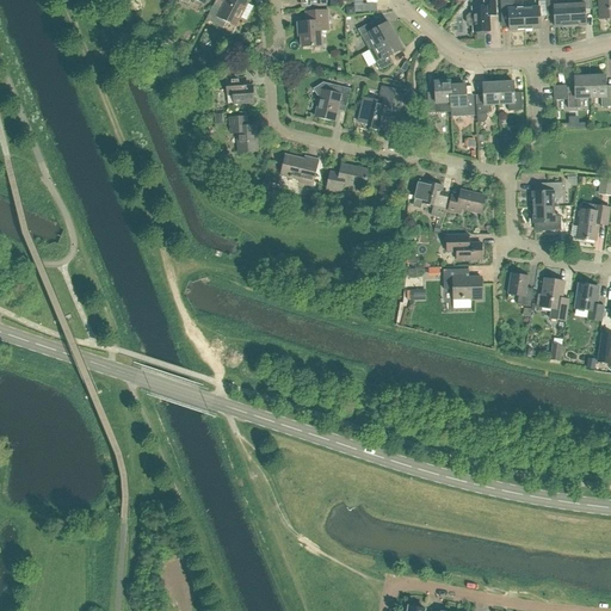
[(253,7),(239,0),(227,0),(226,4),(217,0),(216,0),(207,20),(223,29),(227,20),(236,25),(240,18),(246,20),(253,7)]
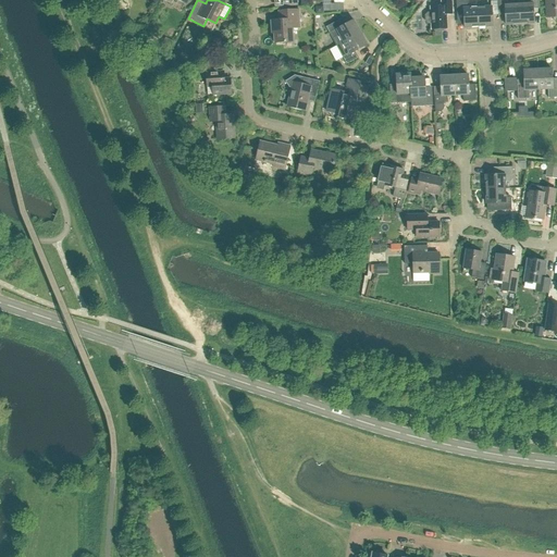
[(447,29),(446,15),(453,15),(452,0),(441,0),(442,8),(432,8),(432,13),(428,13),(425,16),(425,22),(429,25),(433,24),(433,29),(447,29)]
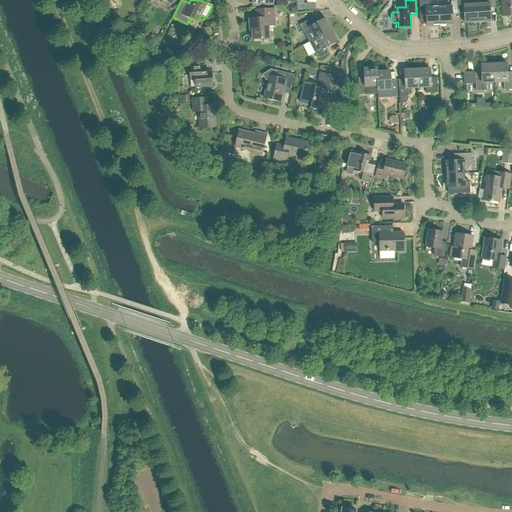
[(458,14),(458,11),(457,0),(451,0),(452,7),(439,7),(440,25),(453,24),(452,15),(458,14)]
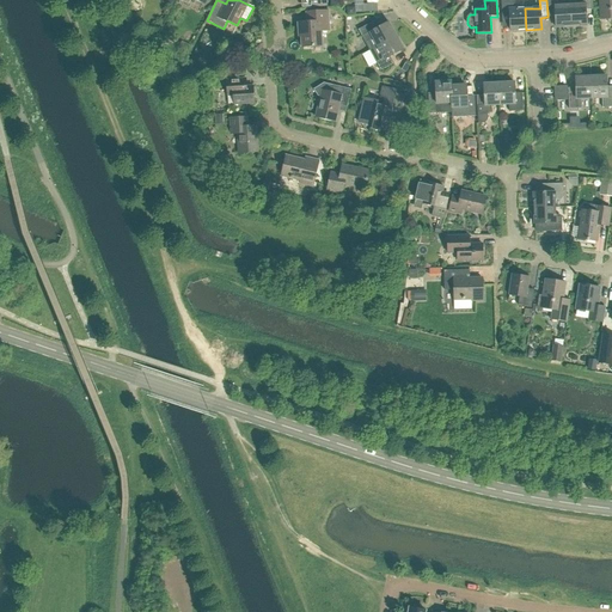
[(556,28),(571,26),(569,0),(546,0),(548,13),(555,12),(556,28)]
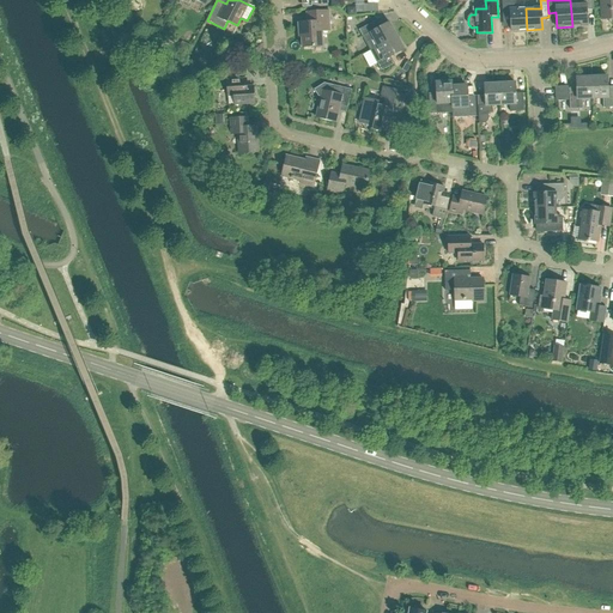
[(570,0),(572,26),(588,26),(587,11),(594,11),(593,0),(570,0)]
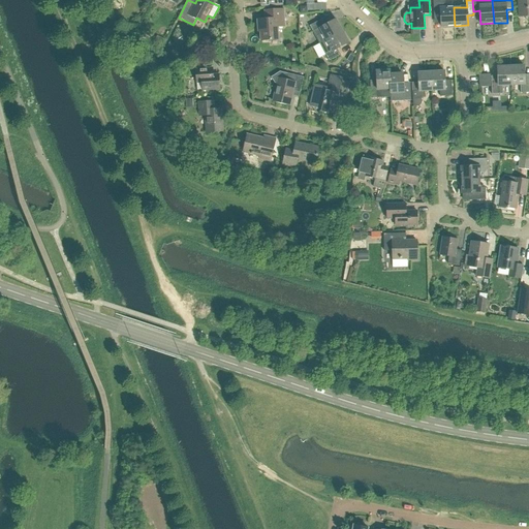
[(528,0),(518,0),(519,18),(528,17),(528,0)]
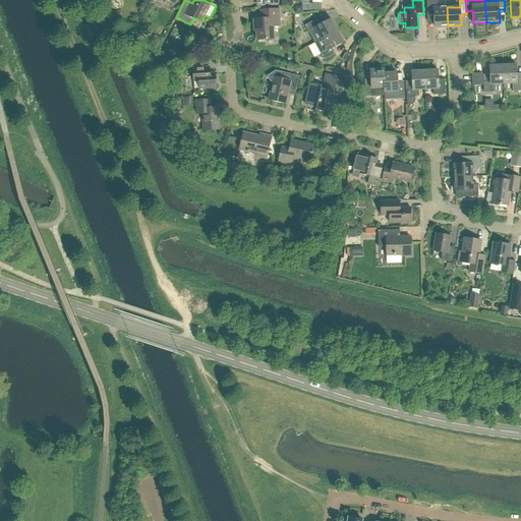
[(448,25),(447,7),(439,8),(439,1),(427,1),(427,14),(433,13),(435,26),(448,25)]
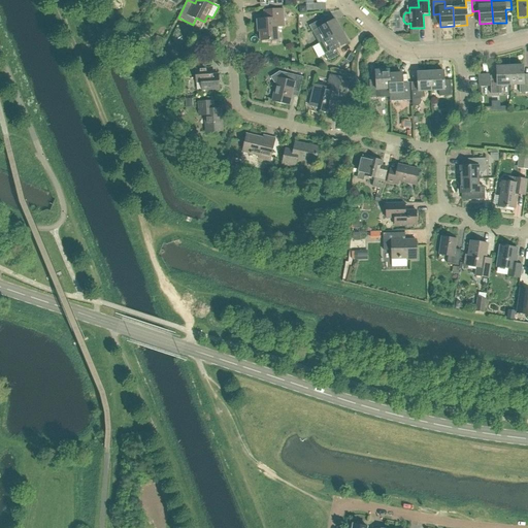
[(277,40),(276,24),(284,23),(283,10),(264,12),(265,21),(257,21),(258,28),(260,28),(261,41),(277,40)]
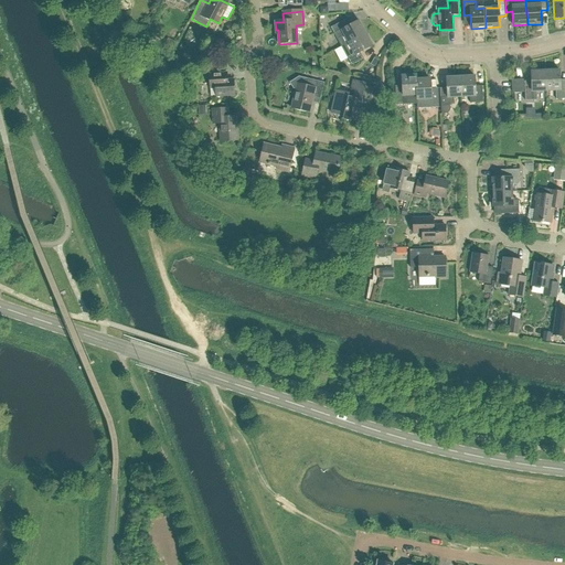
[(341,46),(365,33),(359,21),(347,28),(343,22),(331,29),(341,46)]
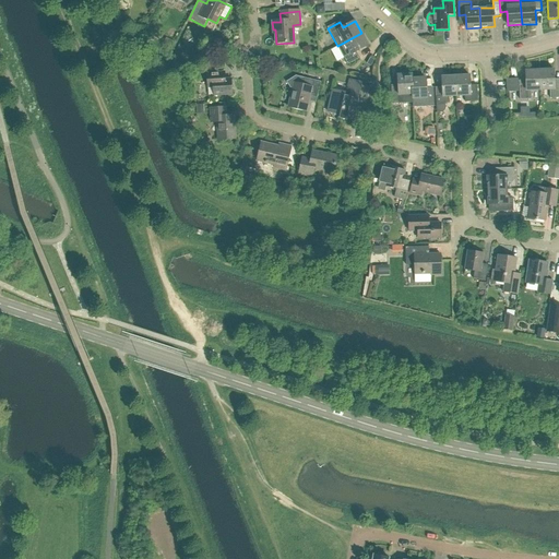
[(361,33),(337,46),(348,64),(360,58),(356,52),(368,46),(361,33)]
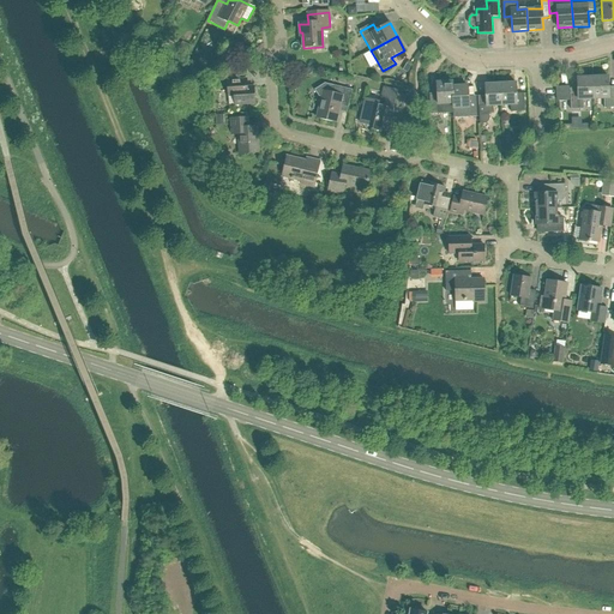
[(210,38),(199,46),(202,50),(212,44),(210,38)]
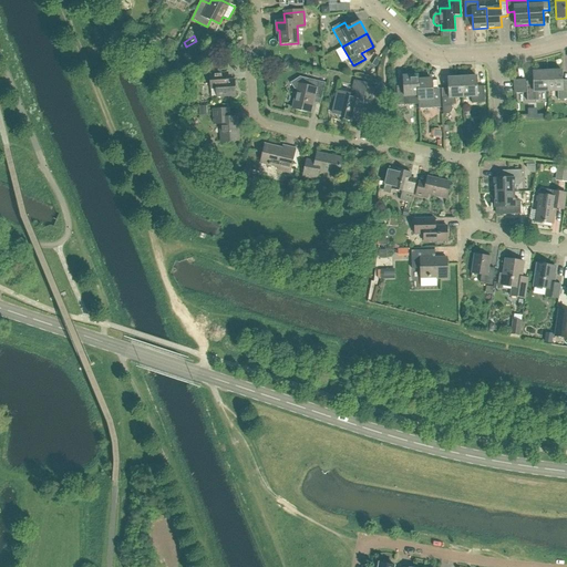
[(168,40),(165,48),(171,50),(174,52),(175,51),(177,44),(168,40)]
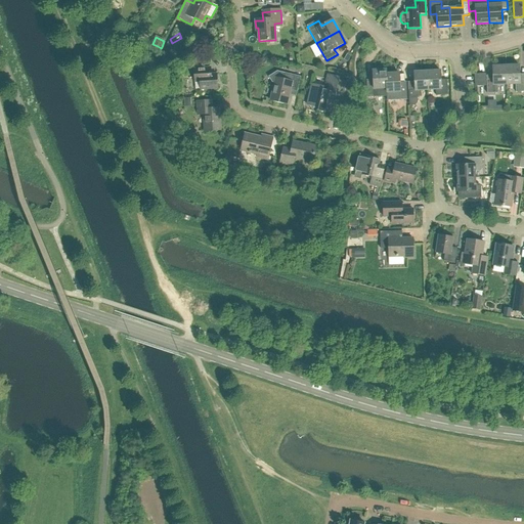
[(294,60),(304,56),(299,44),(290,47),(294,60)]
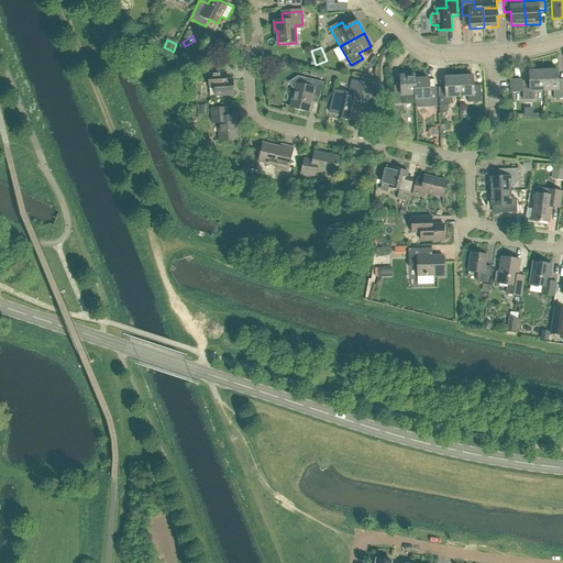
[(221,74),(220,68),(210,69),(210,74),(208,74),(209,89),(214,88),(214,97),(234,96),(233,80),(228,80),(227,73),(221,74)]
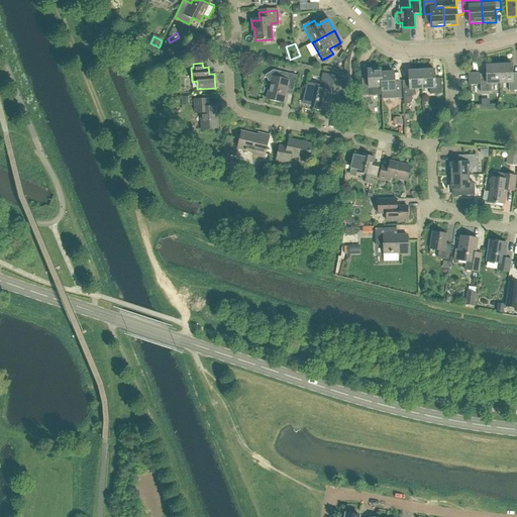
[(298,74),(298,71),(297,68),(284,65),(283,71),(298,74)]
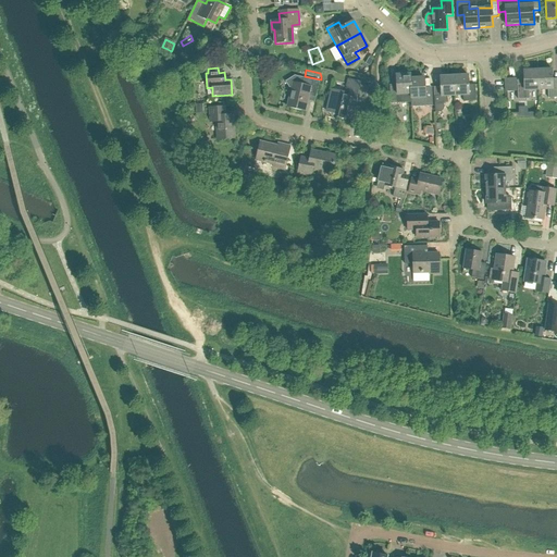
[(537,71),(539,90),(548,89),(548,98),(556,98),(556,83),(552,83),(552,70),(537,71)]
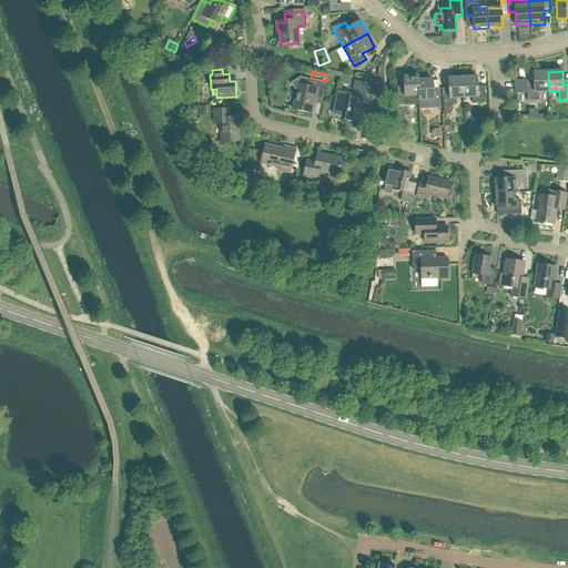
[(539,92),(549,92),(548,72),(534,72),(534,87),(527,87),(528,101),(539,101),(539,92)]
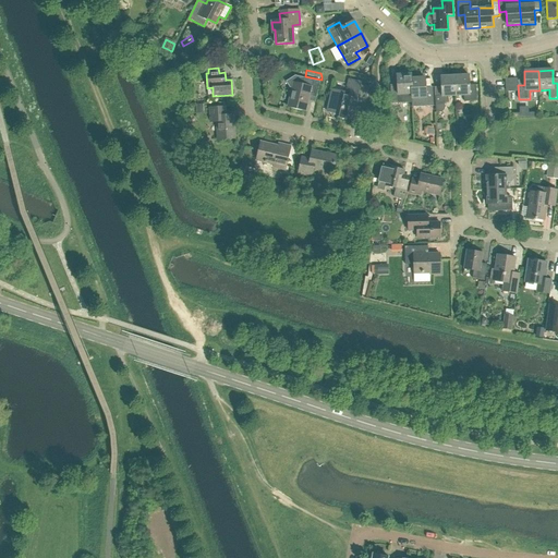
[(391,104),(412,102),(411,95),(412,95),(411,80),(412,80),(411,75),(397,75),(398,89),(390,89),(391,104)]
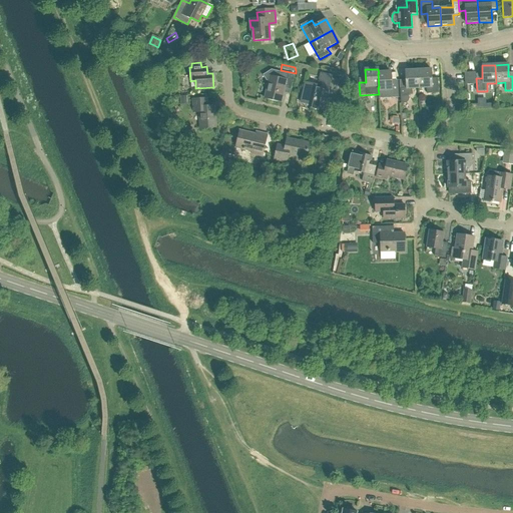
[(418,70),(419,88),(427,88),(427,94),(439,93),(438,78),(432,79),(431,69),(418,70)]
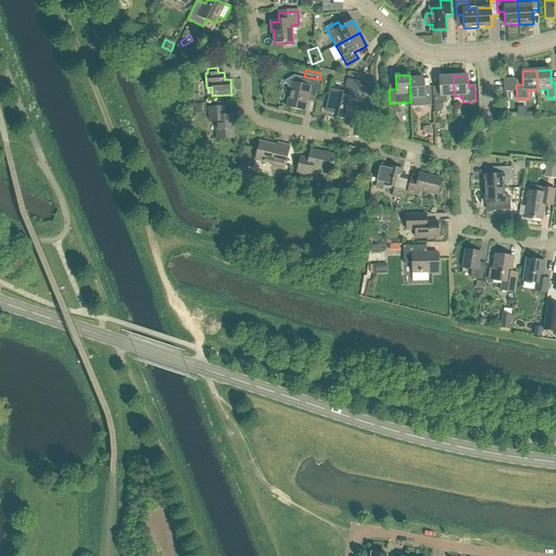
[(315,99),(319,83),(294,76),(286,81),(289,88),(291,88),(287,105),(305,110),(307,97),(315,99)]
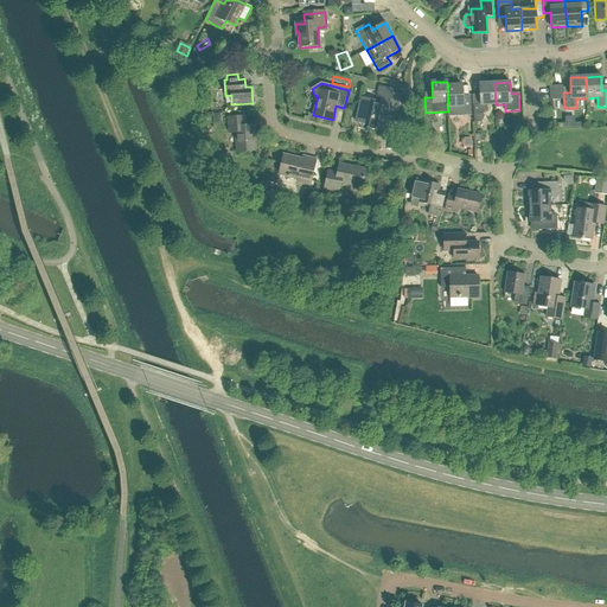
[(494,83),(479,84),(480,95),(473,96),(474,123),(480,123),(484,120),(483,113),(487,113),(487,106),(496,104),(494,83)]
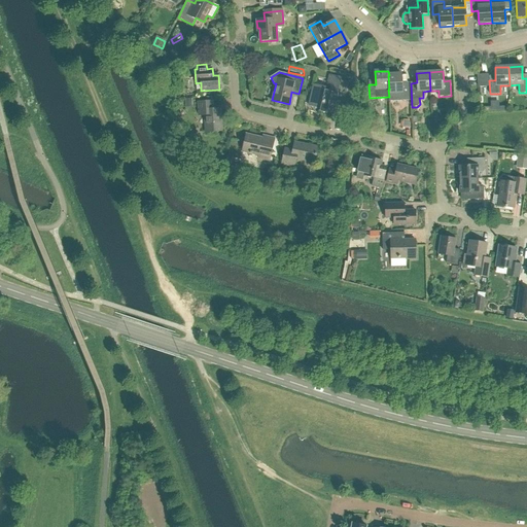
[(388,90),(389,97),(389,102),(410,100),(409,86),(402,86),(401,74),(389,75),(388,75),(389,90),(388,90)]
